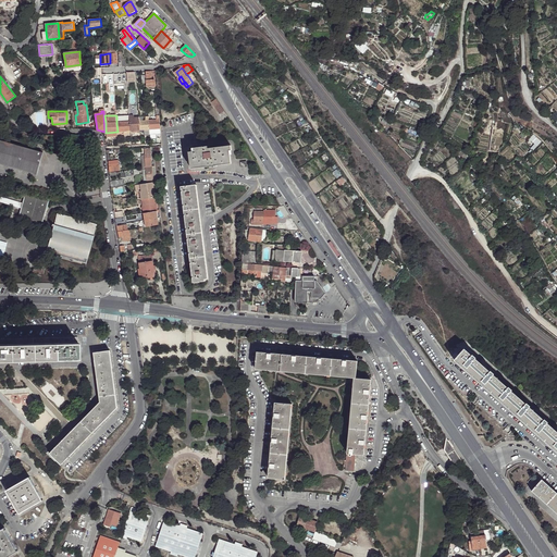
[(118,132),(131,131),(130,118),(131,115),(116,116),(116,123),(118,132)]
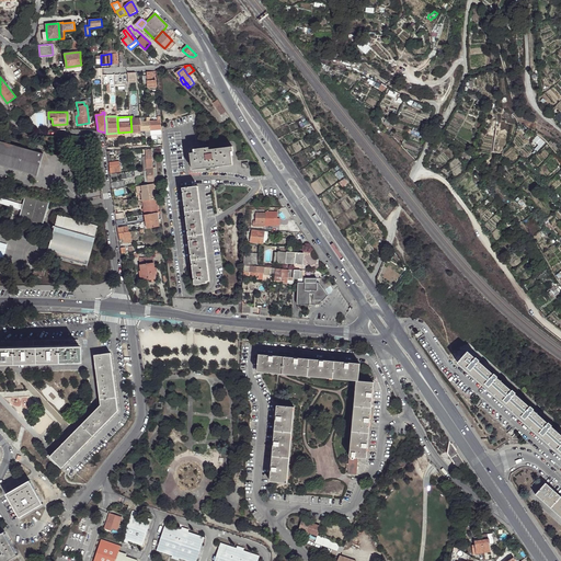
[(140,122),(140,117),(134,118),(130,118),(132,132),(141,130),(140,122)]
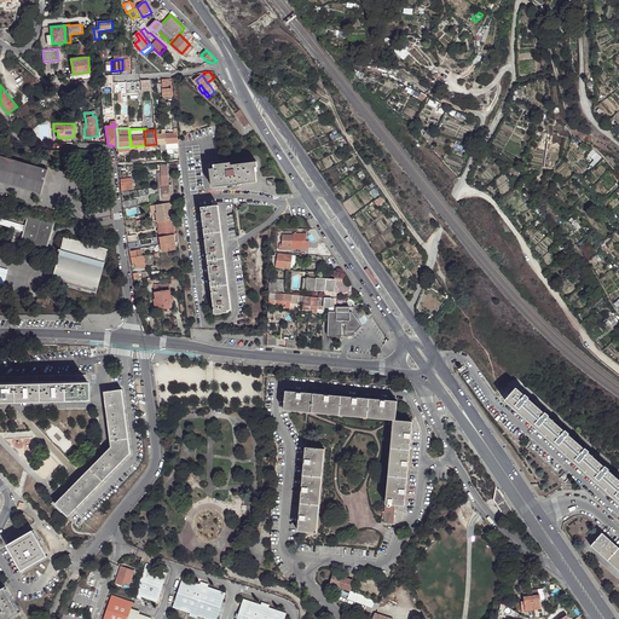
[(178,143),(178,132),(174,133),(166,133),(166,144),(178,143)]
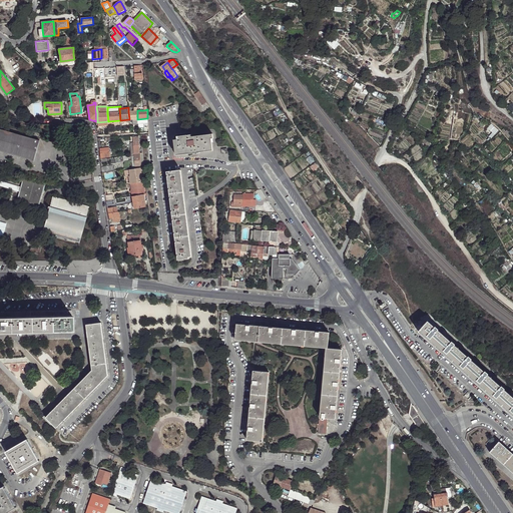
[(131,110),(128,111),(129,119),(131,119),(137,119),(137,110),(134,110),(131,110)]
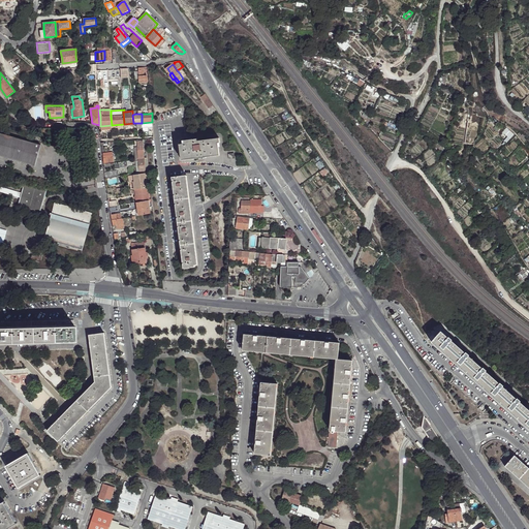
[(504,129),(502,132),(509,138),(512,135),(504,129)]
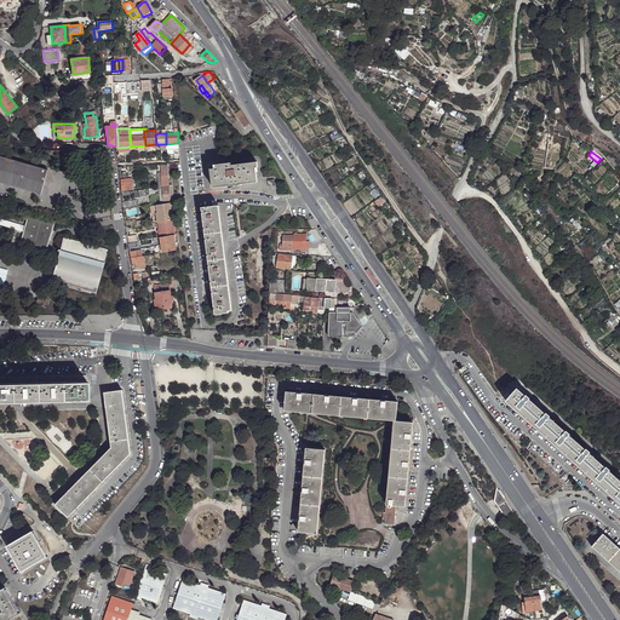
[(46,171),(0,156),(0,182),(39,194),(39,195),(40,195),(47,170),(46,170),(46,171)]
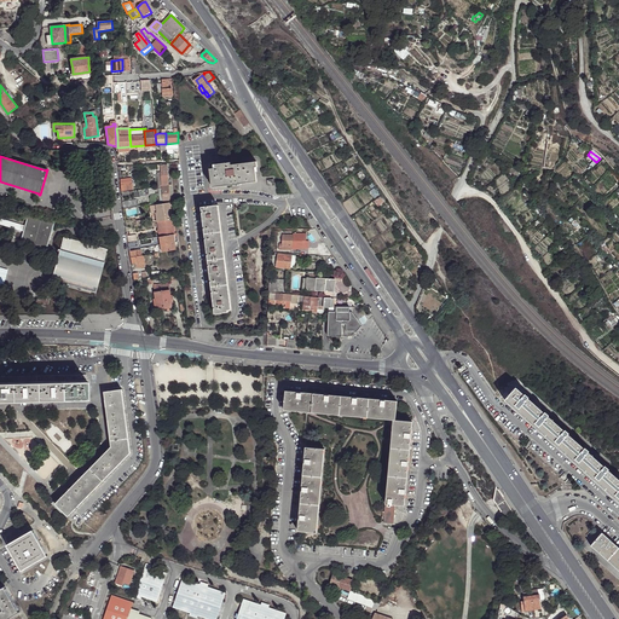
[(219,169),(217,169),(212,169),(214,189),(259,184),(258,174),(258,169),(259,169),(259,163),(244,165),(244,168),(233,169),(233,166),(233,163),(218,166),(219,169)]
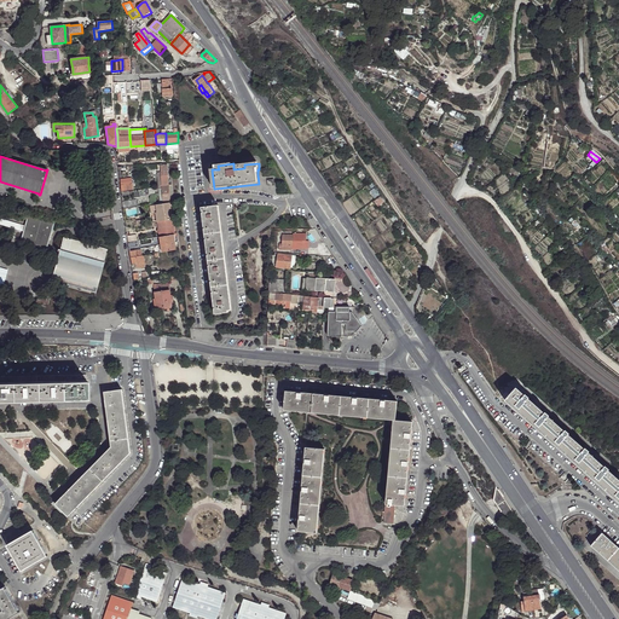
[(121,180),(122,191),(134,189),(132,179),(121,180)]
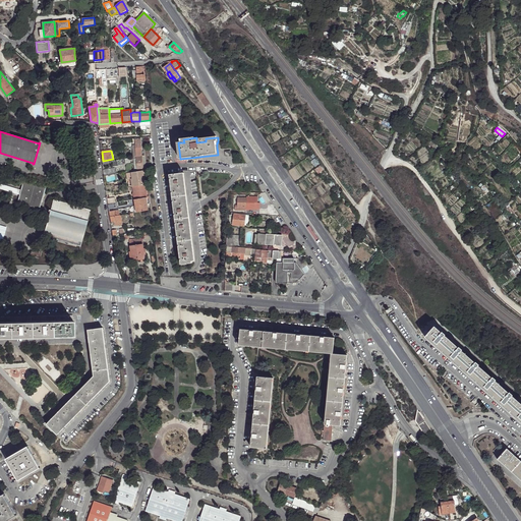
[(104,169),(105,176),(108,175),(115,174),(115,168),(112,168),(110,168),(104,169)]
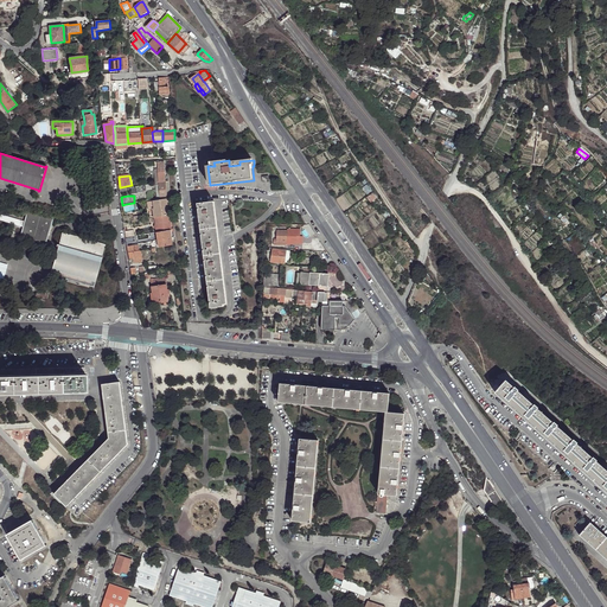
[(157,217),(160,217),(164,217),(170,216),(170,211),(168,199),(154,202),(157,217)]
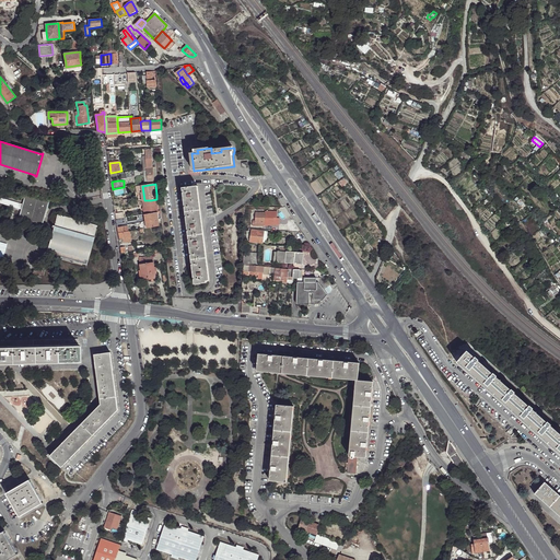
[(198,186),(183,188),(186,212),(201,211),(198,186)]
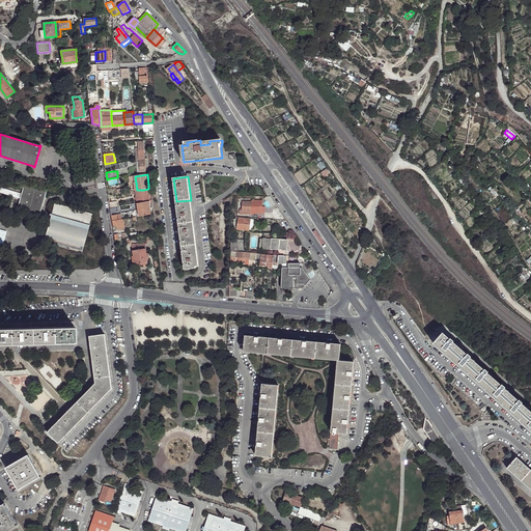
[(45,192),(24,187),(24,186),(23,186),(21,194),(20,197),(17,206),(18,207),(18,206),(38,213),(38,214),(39,214),(46,192),(45,192)]
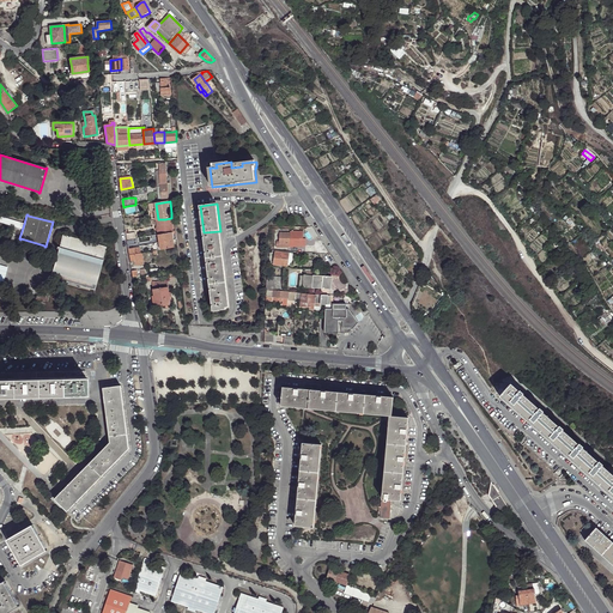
[(0,220),(23,228),(24,224),(0,217),(0,220)]
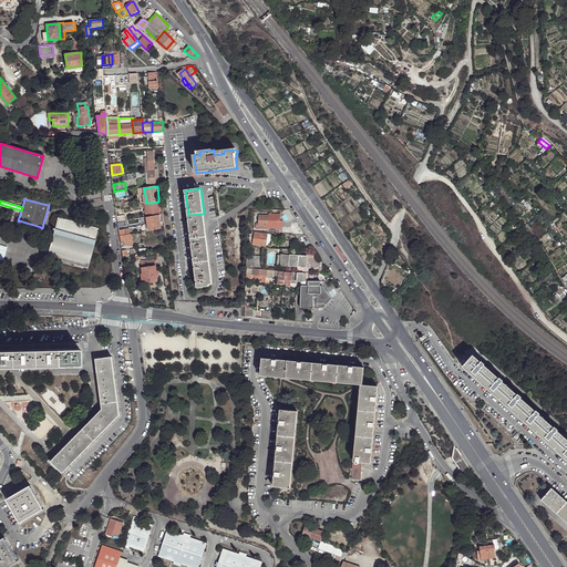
[(151,217),(154,216),(153,203),(150,203),(146,203),(144,204),(146,217),(147,217),(151,217)]
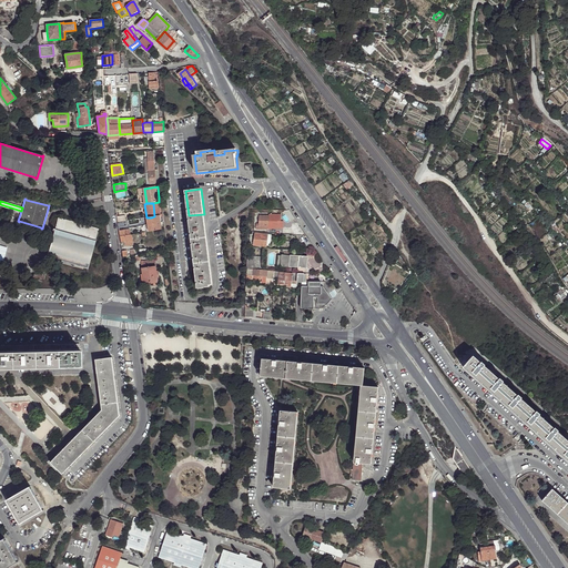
[(294,219),(290,211),(284,211),(283,211),(290,222),(294,219)]
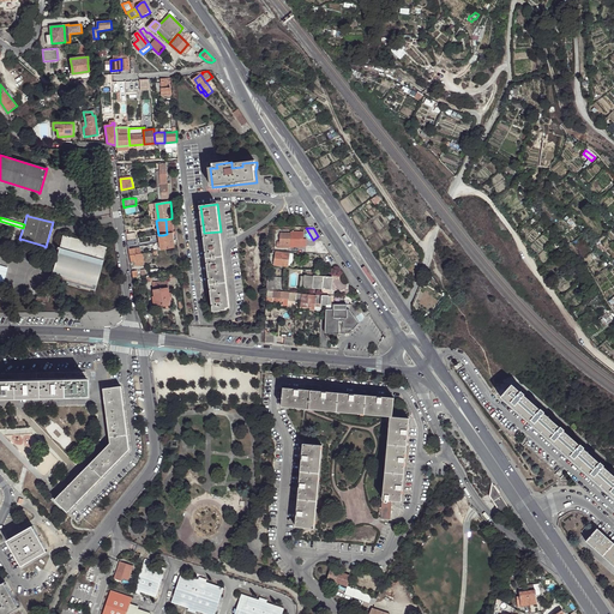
[(224,258),(221,232),(204,233),(206,259),(224,258)]
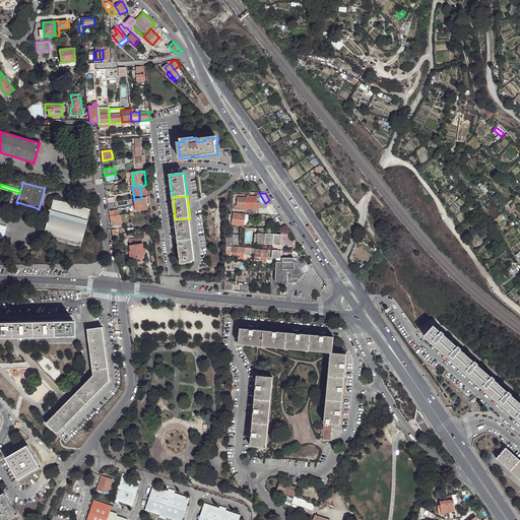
[(245,209),(254,209),(254,202),(257,202),(257,196),(247,196),(247,197),(238,197),(237,206),(235,206),(235,210),(245,210),(245,209)]
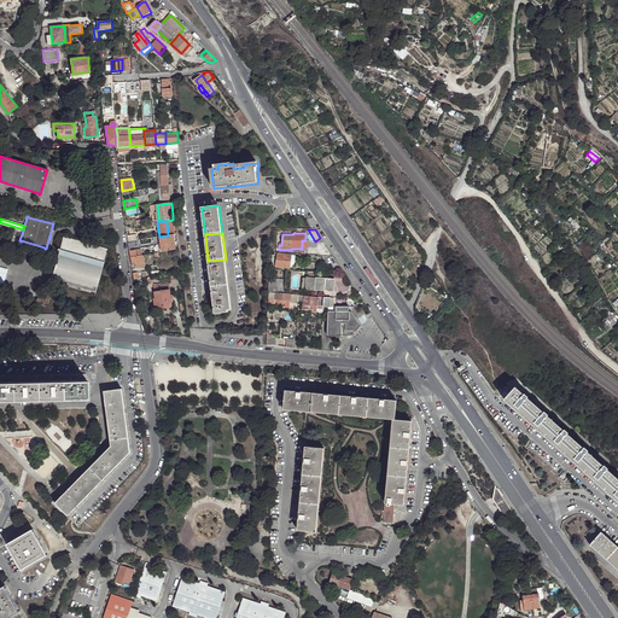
[(162,248),(163,252),(176,250),(175,234),(168,235),(164,237),(161,237),(161,239),(162,248)]
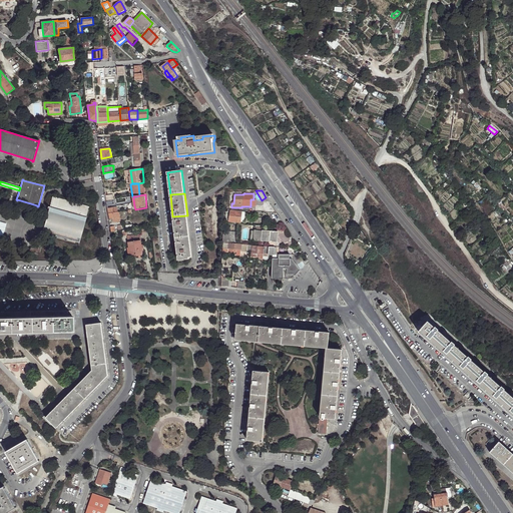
[(49,207),(48,209),(41,232),(42,233),(42,232),(78,242),(78,243),(79,243),(89,207),(88,207),(52,197),(49,207)]
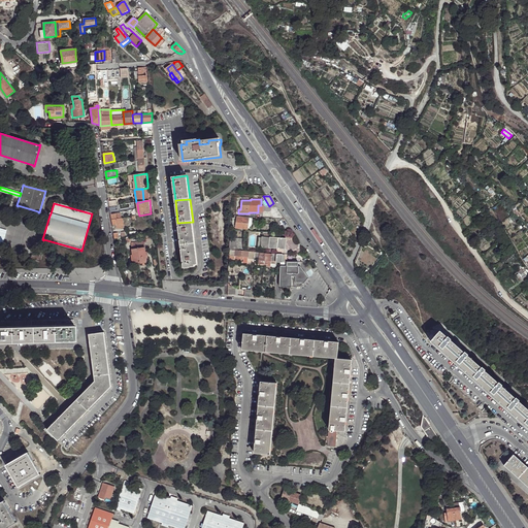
[(111,220),(112,225),(117,225),(117,229),(124,228),(124,223),(123,218),(122,219),(111,220)]
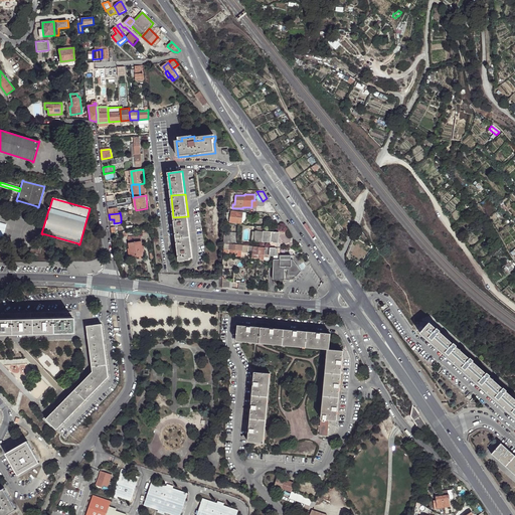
[(241,224),(242,213),(231,212),(230,223),(241,224)]
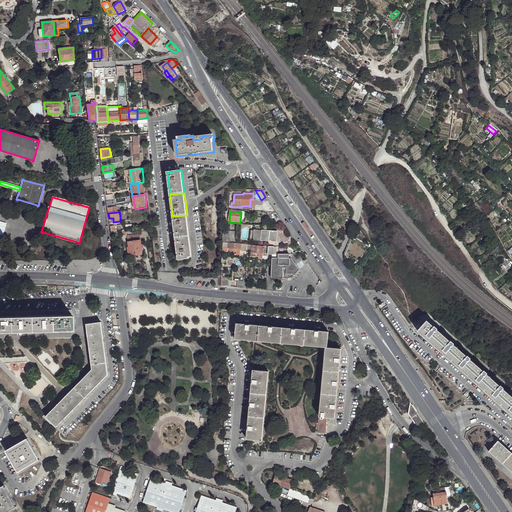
[(187,215),(172,216),(174,237),(189,235),(187,215)]
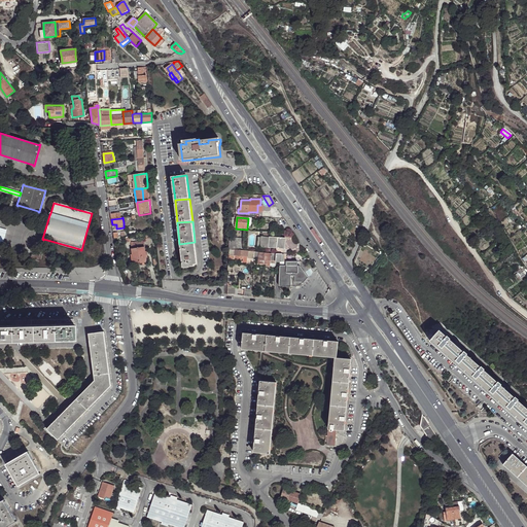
[(261,237),(260,246),(260,247),(283,248),(283,238),(268,237),(268,234),(261,233),(261,237)]
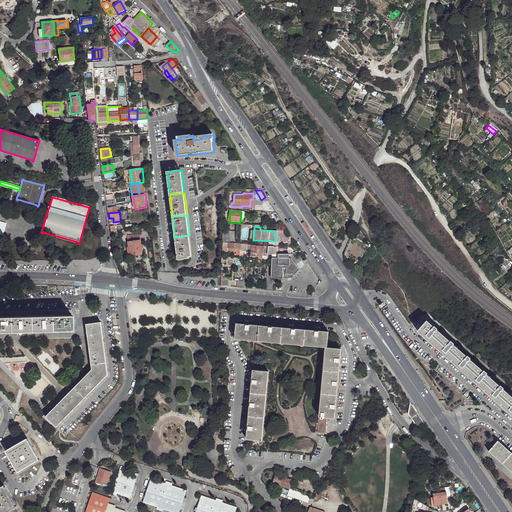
[(230,232),(223,232),(222,242),(225,243),(234,244),(235,232),(230,232)]
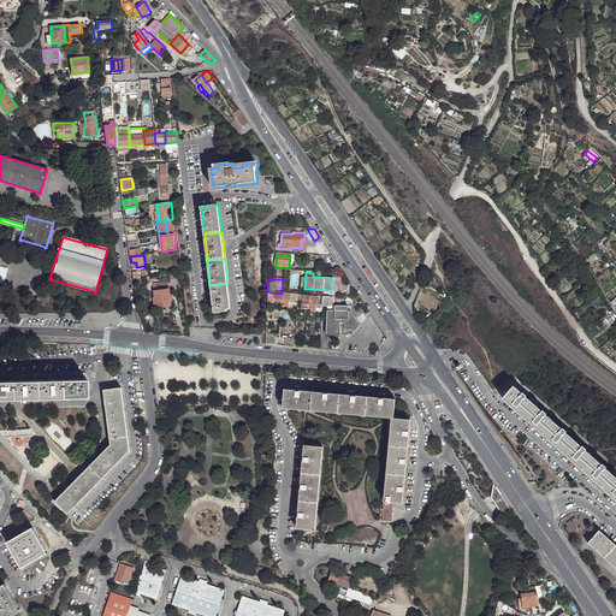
[(169,282),(152,283),(155,307),(171,304),(169,282)]
